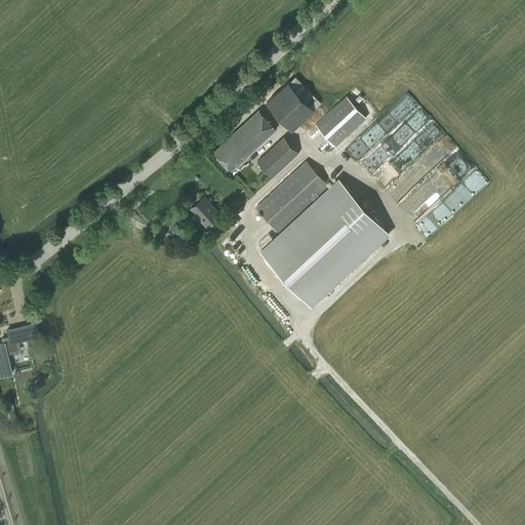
[(294,77),(267,104),(291,131),(320,104),(294,77)]
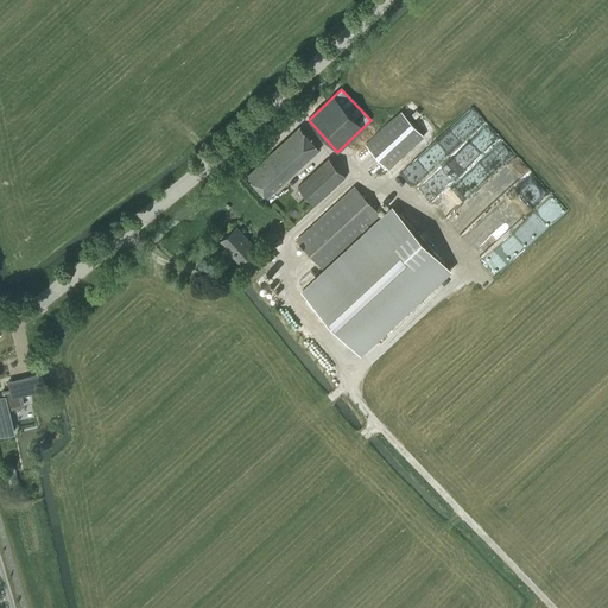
[(400,112),(366,145),(388,169),(423,137),(400,112)]
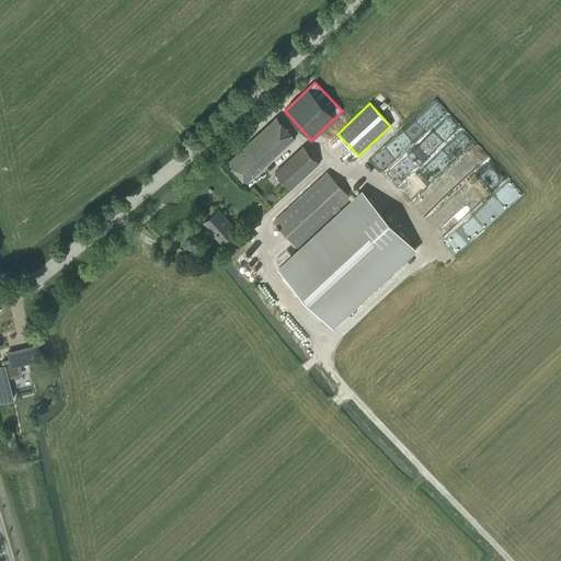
[(247,183),(295,138),(277,118),(229,163),(247,183)]
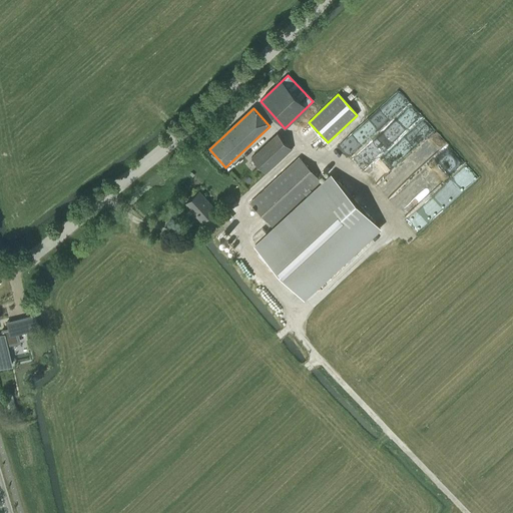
[(267,173),(292,150),(278,134),(251,158),(267,173)]
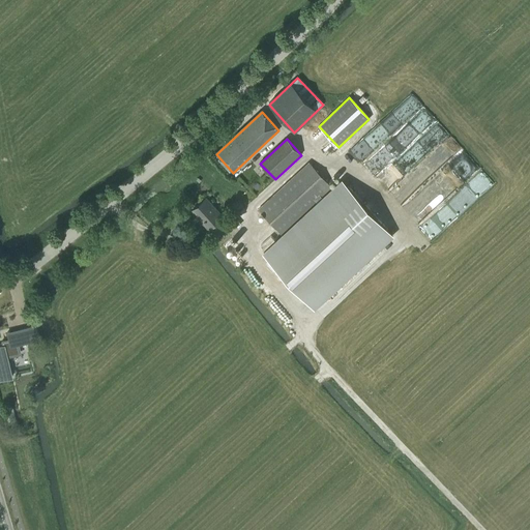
[(282,234),(332,187),(310,164),(260,210),(282,234)]
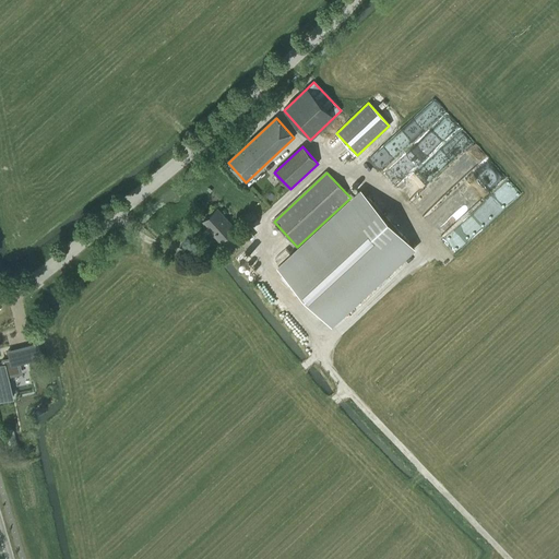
[(278,269),(332,325),(415,247),(361,190),(278,269)]
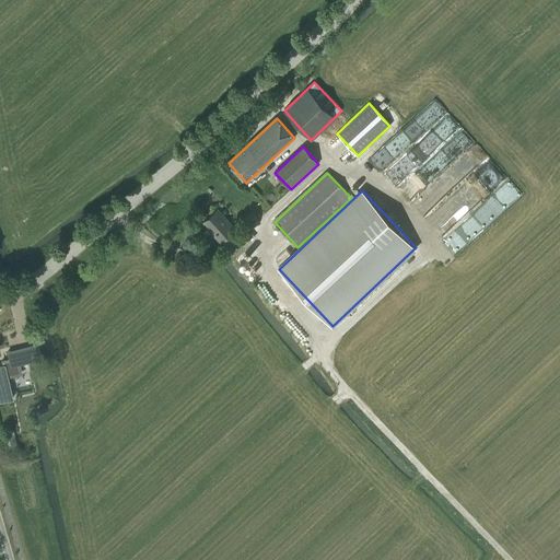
[(426,193),(413,203),(422,213),(434,203),(426,193)]
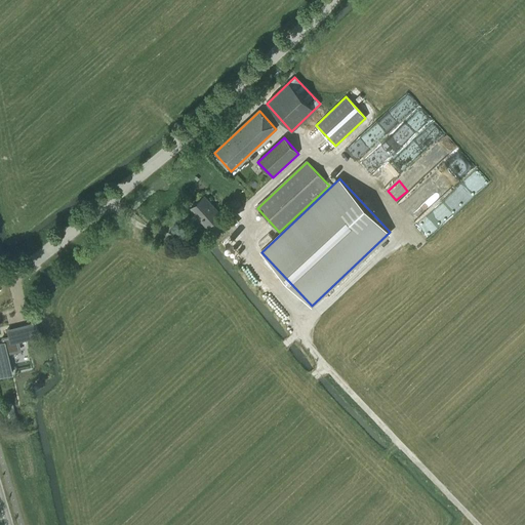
[(206,228),(220,214),(204,197),(191,209),(204,224),(204,225),(206,228)]
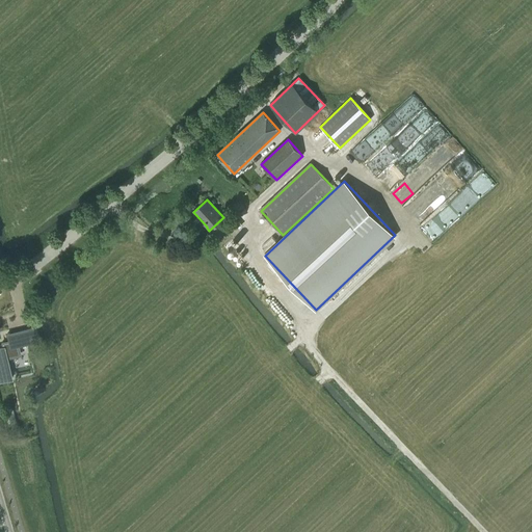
[(0,381),(11,378),(6,356),(18,354),(16,345),(37,340),(34,327),(7,334),(8,341),(1,342),(2,347),(0,347),(0,381)]
